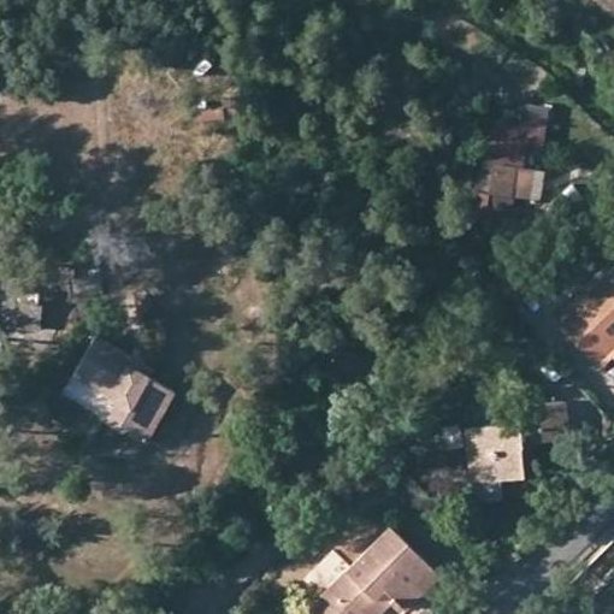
[(562,118),(576,102),(556,87),(543,101),(562,118)]
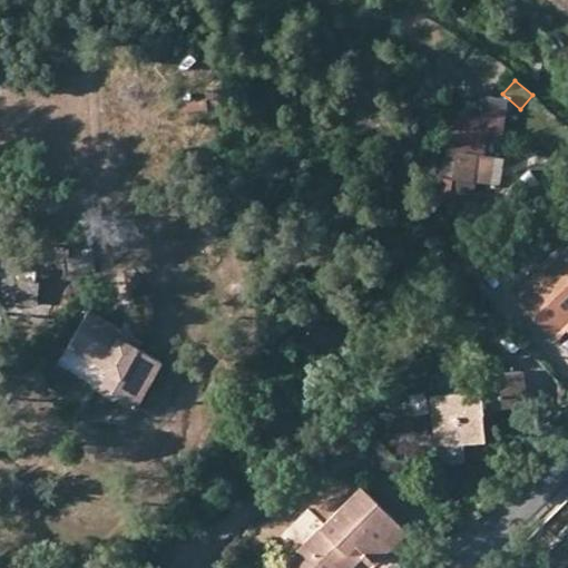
[(458,156),(481,158),(483,140),(451,138),(449,162),(458,162),(458,156)]
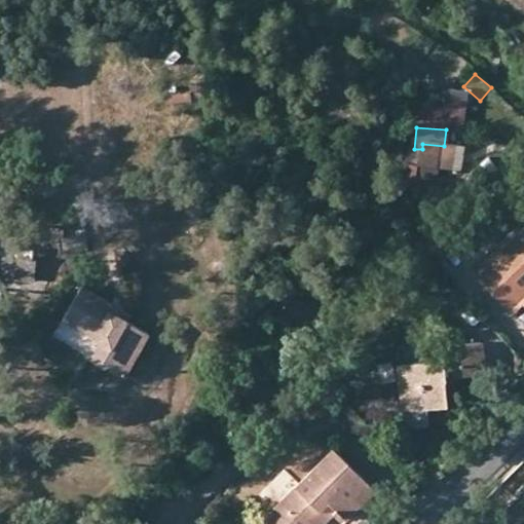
[(444,146),(422,144),(422,149),(421,167),(441,170),(454,171),(456,147),(444,146)]
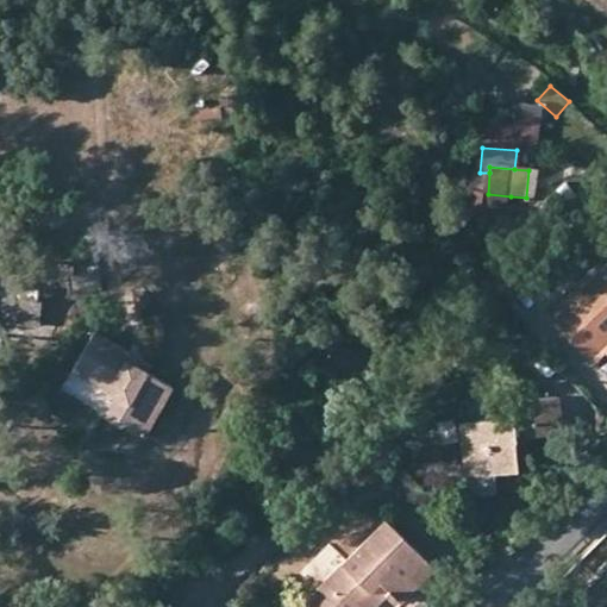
[(511,196),(488,194),(487,208),(508,211),(511,196)]
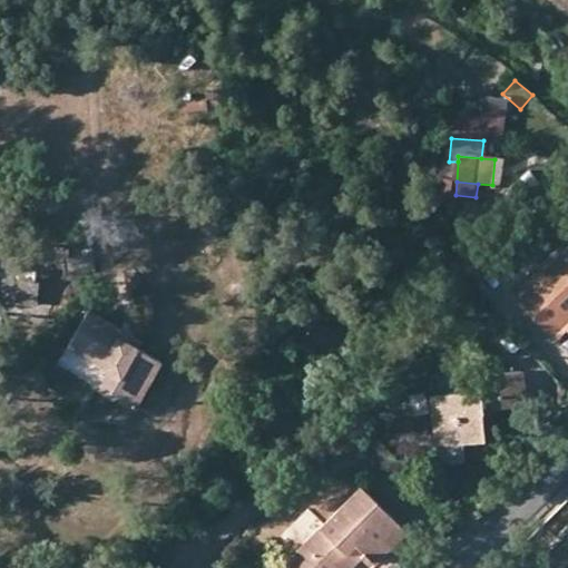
[(567,255),(518,303),(554,341),(567,330),(565,327),(567,324),(567,255)]
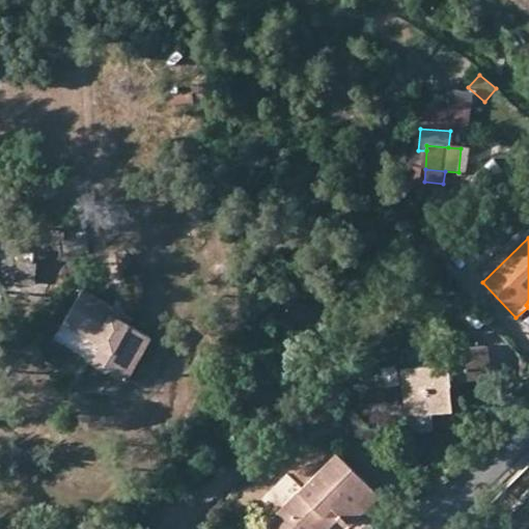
[(35,255),(19,254),(18,262),(5,262),(4,283),(32,284),(35,255)]
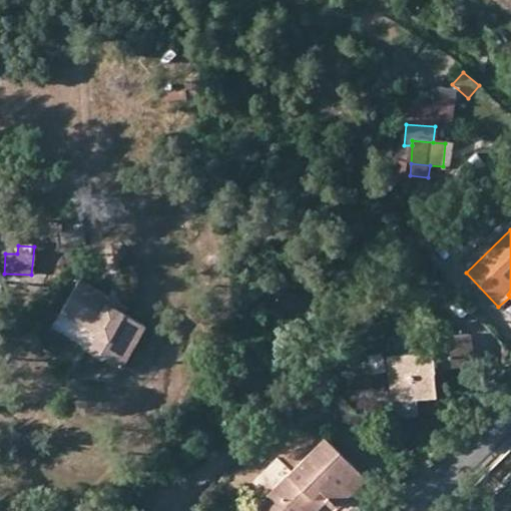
[(98,298),(102,290),(81,279),(64,310),(102,331),(114,338),(104,357),(123,367),(147,324),(118,309),(98,298)]
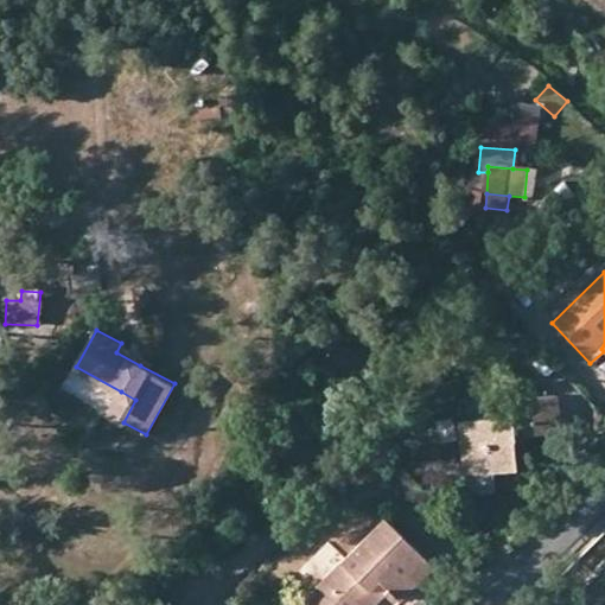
[(146,356),(121,343),(116,352),(140,365),(146,356)]
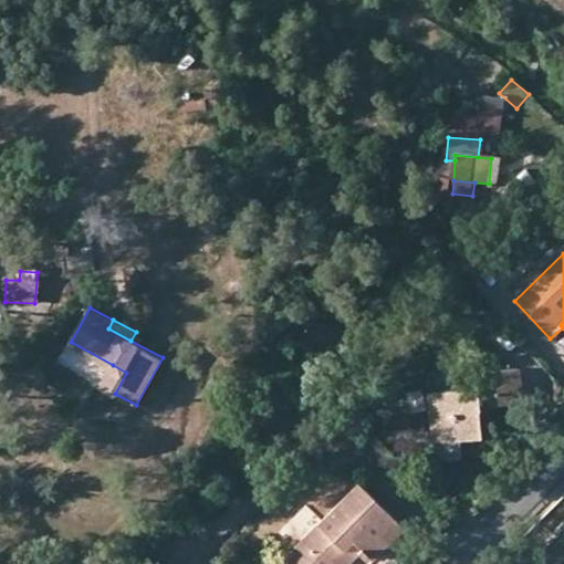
[(115,394),(126,373),(113,365),(101,386),(115,394)]
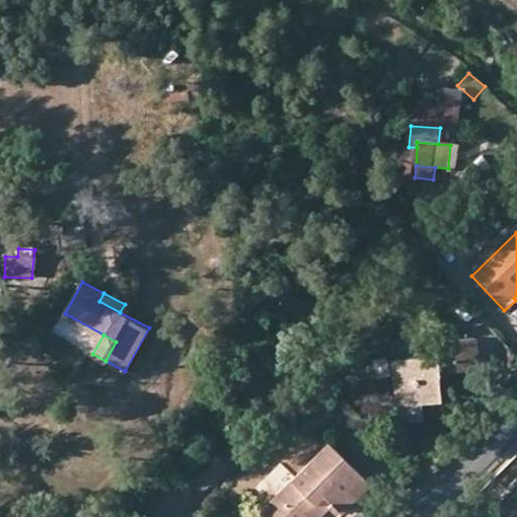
[(482,371),(478,341),(447,344),(448,360),(439,361),(439,358),(400,361),(401,371),(393,371),(395,399),(396,408),(421,405),(441,403),(440,387),(439,374),(449,373),(482,371)]
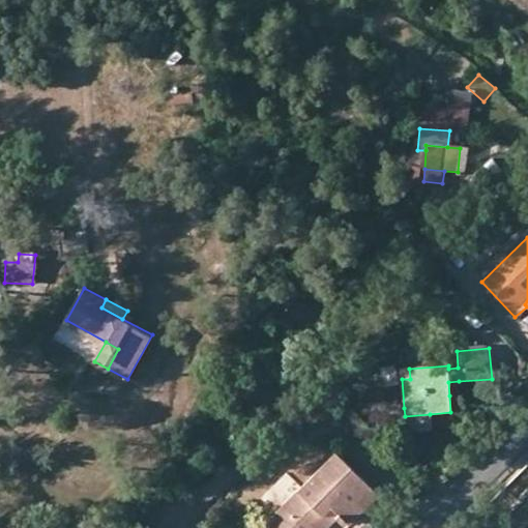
[(401,369),(402,379),(410,379),(409,369),(401,369)]
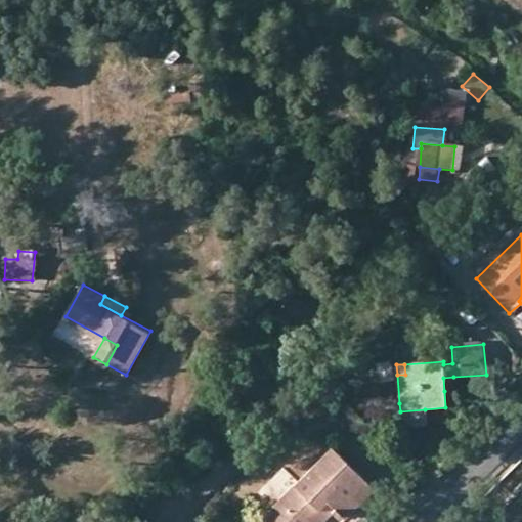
[(455,390),(453,377),(443,378),(444,391),(455,390)]
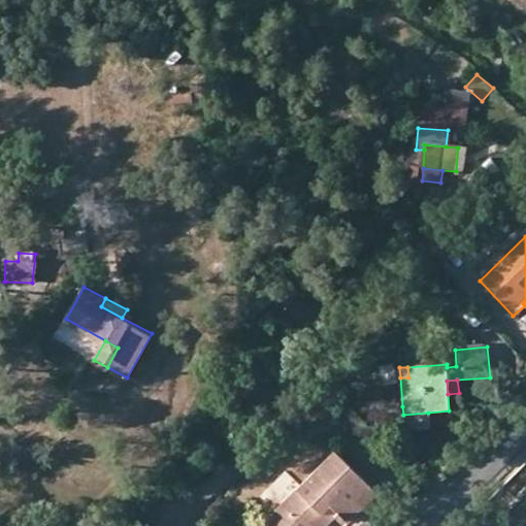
[(403,415),(402,406),(387,408),(389,431),(429,427),(428,413),(403,415)]
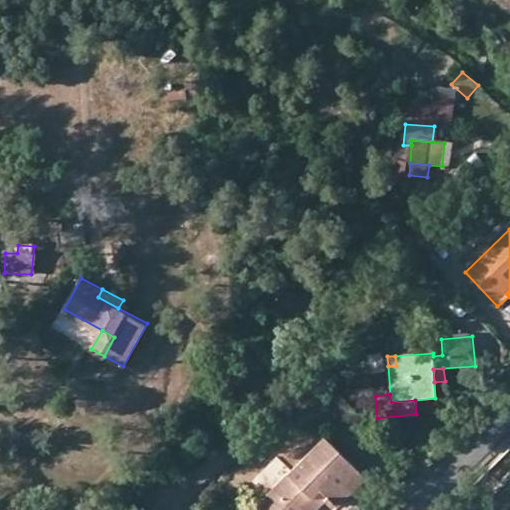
[(340,509),(367,482),(325,440),(260,504),(265,509),(303,509),(321,492),(330,501),(338,509),(340,509)]
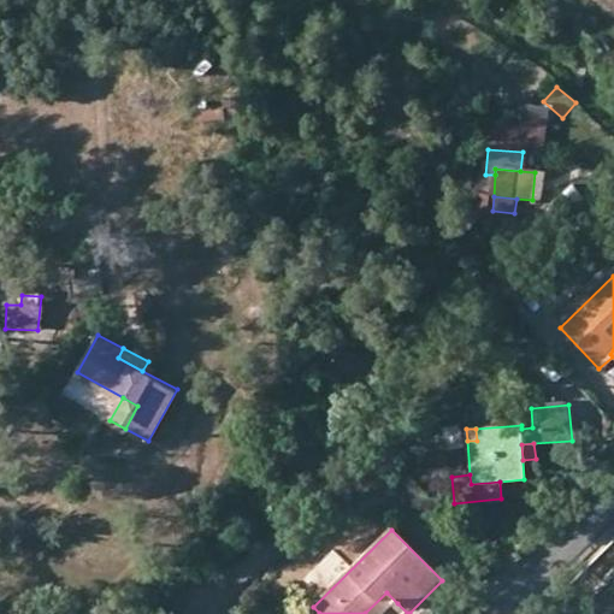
[(385,613),(397,603),(387,592),(365,613),(385,613)]
